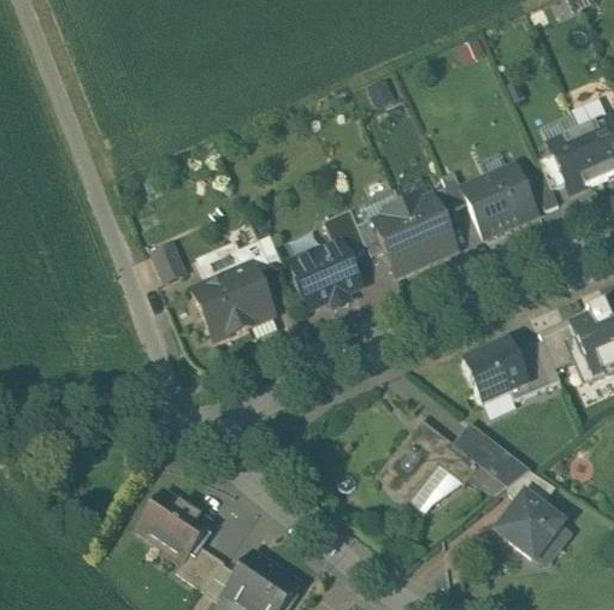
[(613,123),(610,117),(595,124),(595,123),(579,130),(601,179),(613,173),(613,123)]
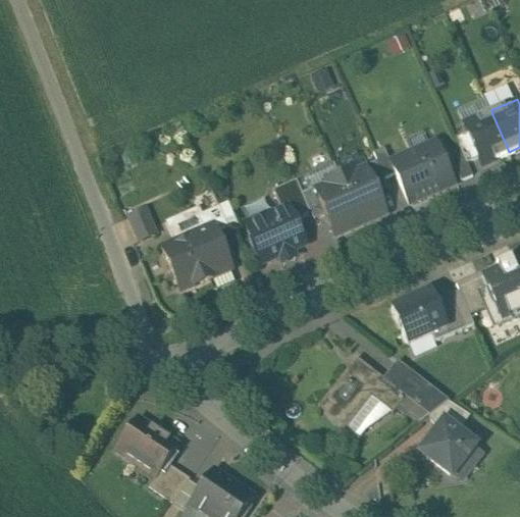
[(509,152),(490,110),(477,115),(477,116),(465,122),(482,163),(496,157),(496,158),(509,152)]
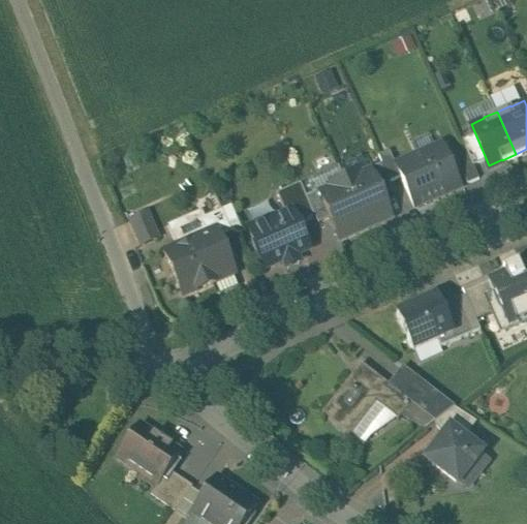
[(397,161),(401,173),(414,203),(460,183),(441,142),(397,161)]
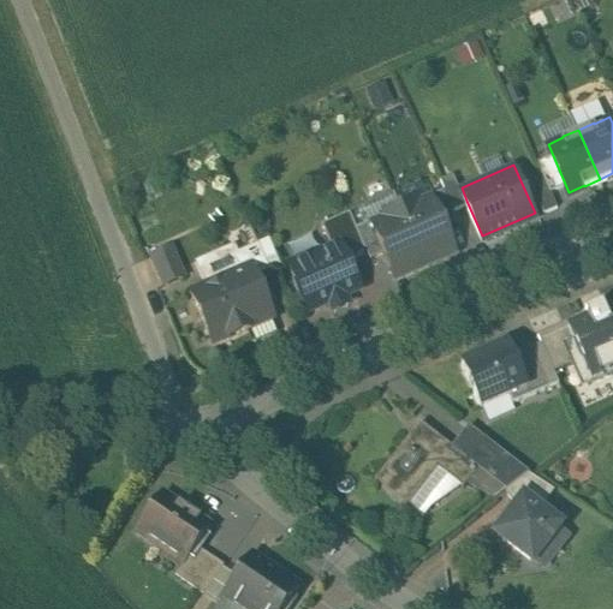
[(542,168),(529,173),(545,209),(558,203),(542,168)]
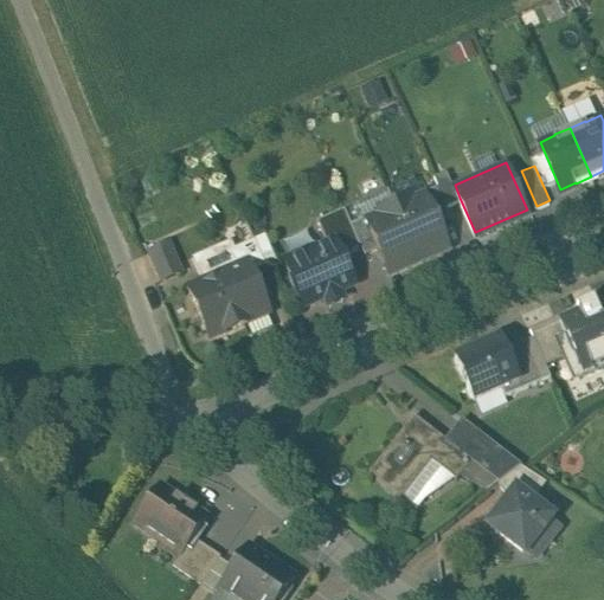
[(455,185),(447,167),(435,173),(438,182),(448,204),(460,198),(455,185)]
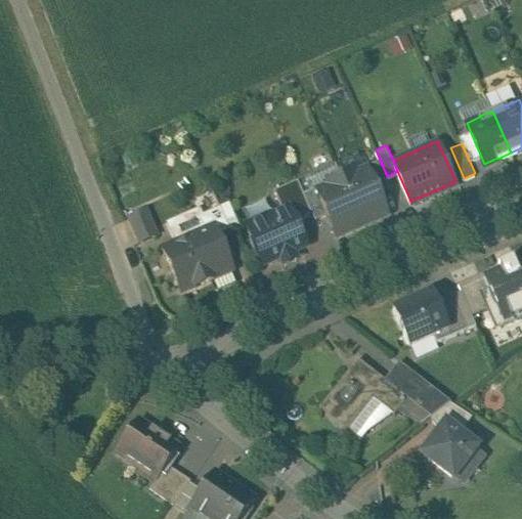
[(379,158),(365,164),(365,166),(367,165),(378,190),(391,184),(387,176),(379,158)]
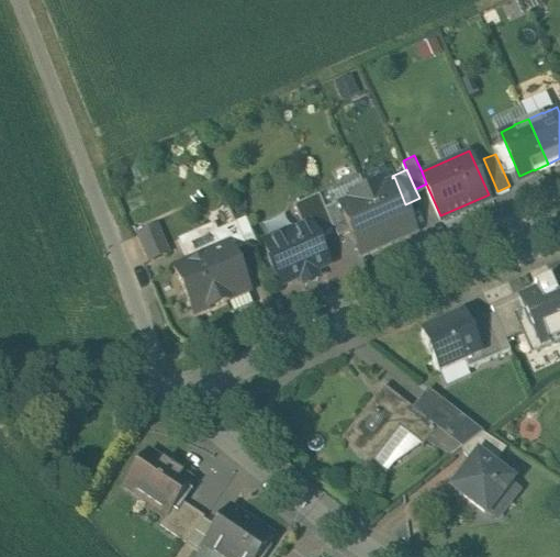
[(392,178),(383,182),(382,180),(366,187),(389,238),(415,226),(405,204),(394,177),(392,178)]
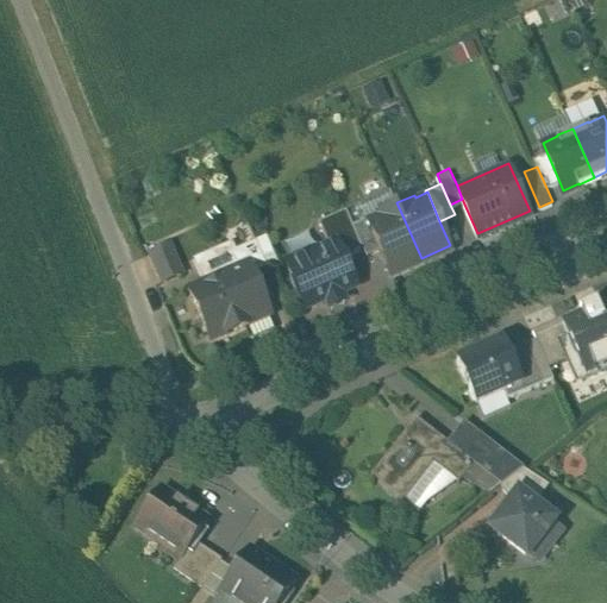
[(396,202),(380,211),(381,213),(370,217),(369,218),(381,246),(393,271),(421,258),(396,202)]
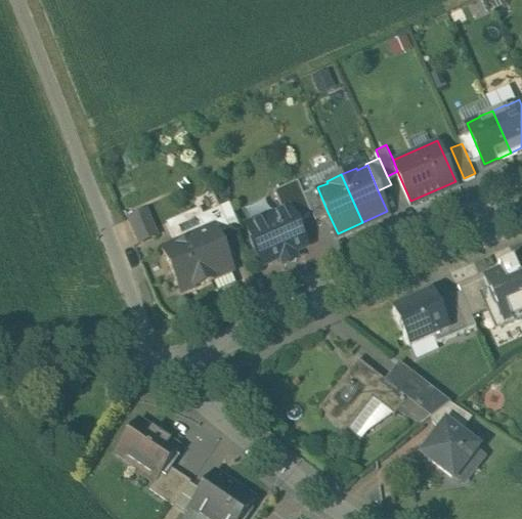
[(298,177),(274,187),(284,208),(290,205),(296,218),(312,211),(304,190),(298,177)]
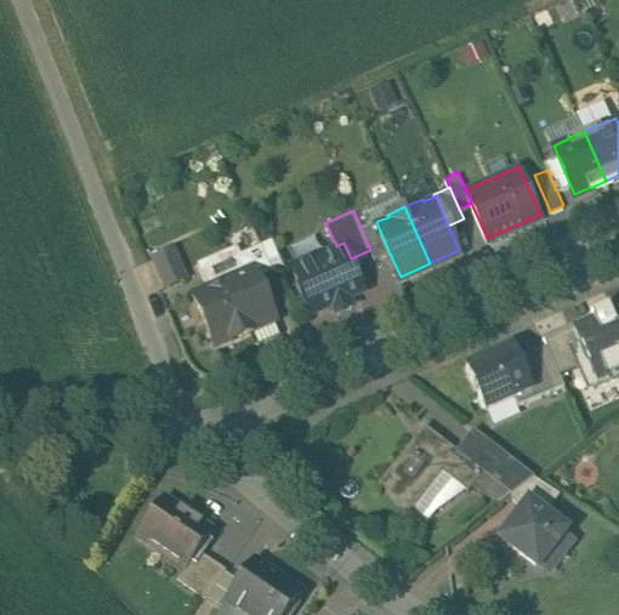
[(376,220),(361,226),(370,250),(374,257),(388,251),(376,222),(378,221),(376,220)]
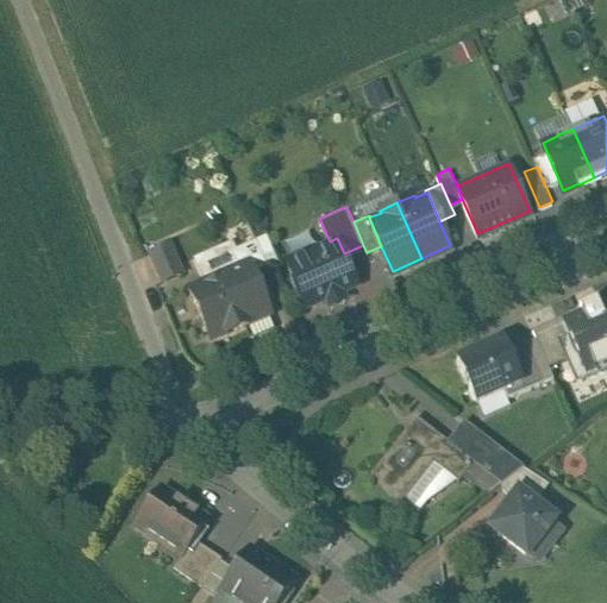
[(277,259),(266,233),(256,237),(268,263),(277,259)]
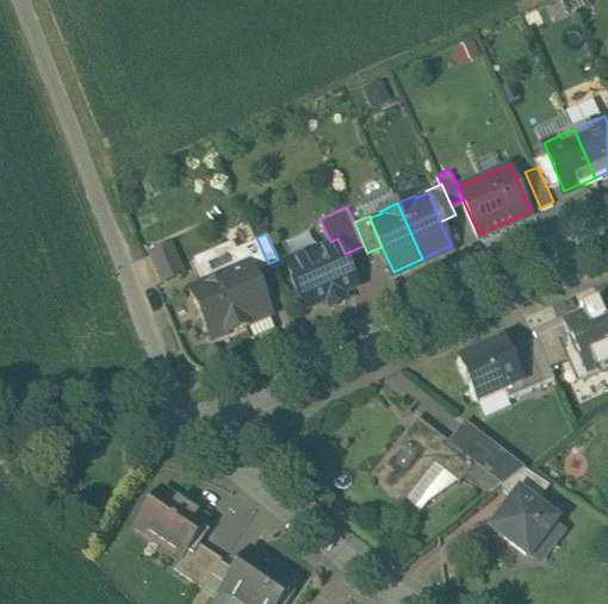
[(330,242),(320,247),(317,242),(286,255),(289,260),(289,261),(295,275),(298,282),(303,280),(312,302),(328,296),(329,299),(332,299),(332,298),(341,294),(343,293),(342,290),(357,282),(345,254),(337,238),(330,242)]
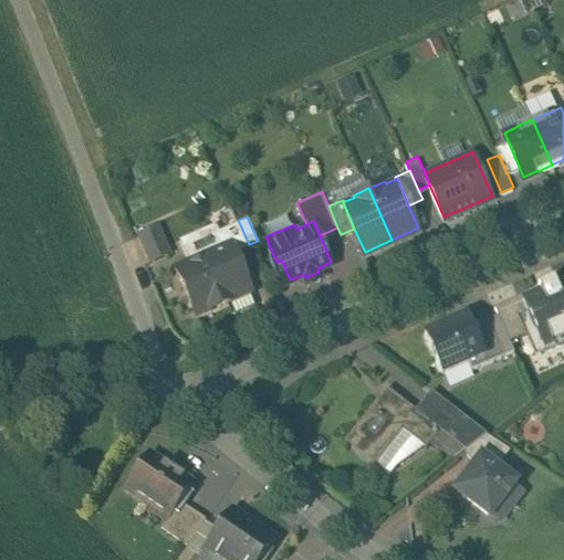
[(157,223),(139,231),(152,259),(169,251),(157,223)]
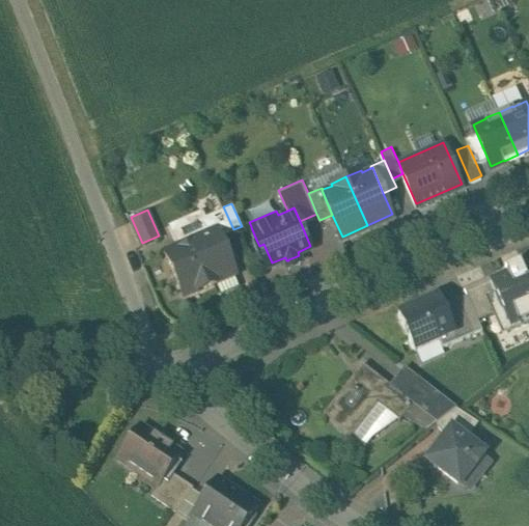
[(217,228),(210,213),(203,216),(210,230),(217,228)]
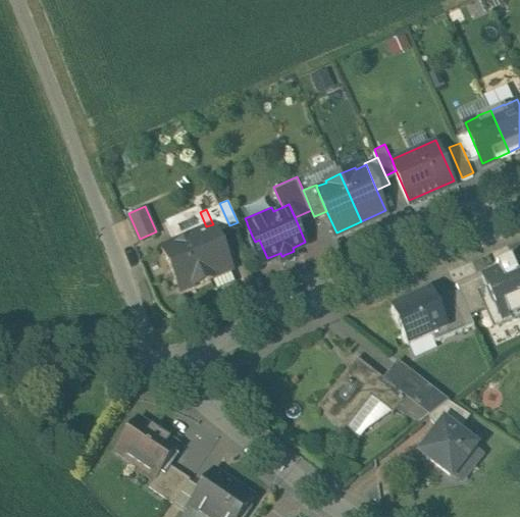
[(206,226),(163,246),(170,261),(169,261),(173,271),(174,271),(179,282),(192,276),(195,282),(213,275),(212,273),(230,265),(213,224),(206,226)]
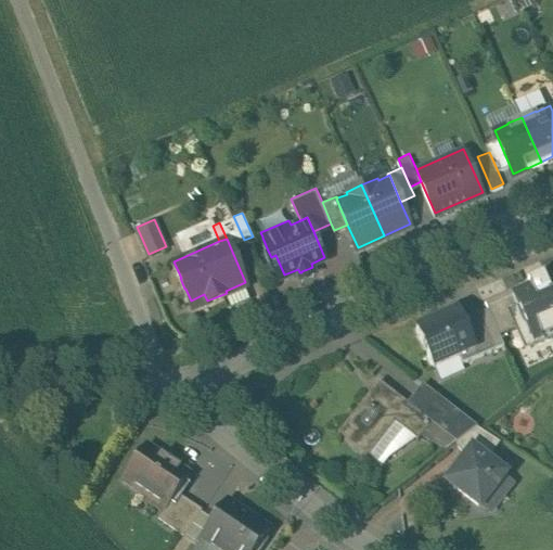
[(552,275),(544,278),(543,275),(541,276),(543,280),(532,285),(530,281),(528,281),(529,285),(512,293),(530,334),(552,323),(552,275)]
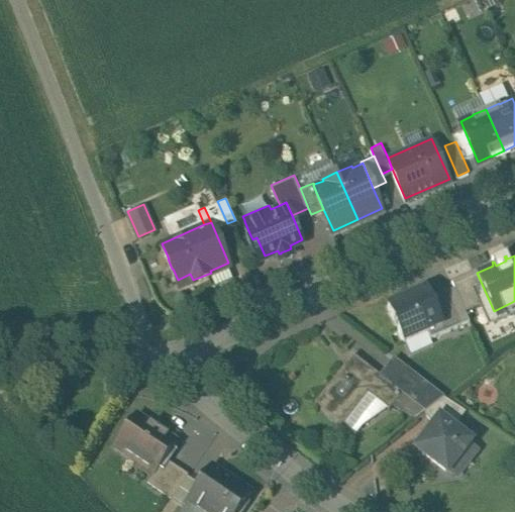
[(423,289),(386,305),(399,337),(436,321),(423,289)]
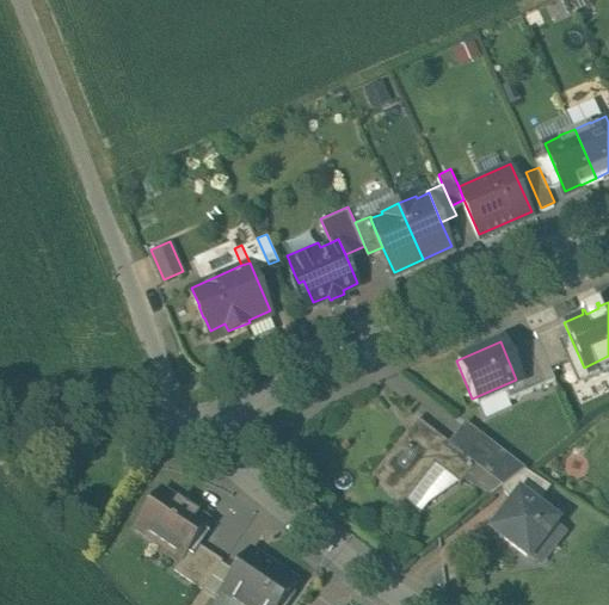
[(449,440),(418,415),(373,473),(406,499),(436,461),(461,481),(475,462),(477,461),(449,440)]
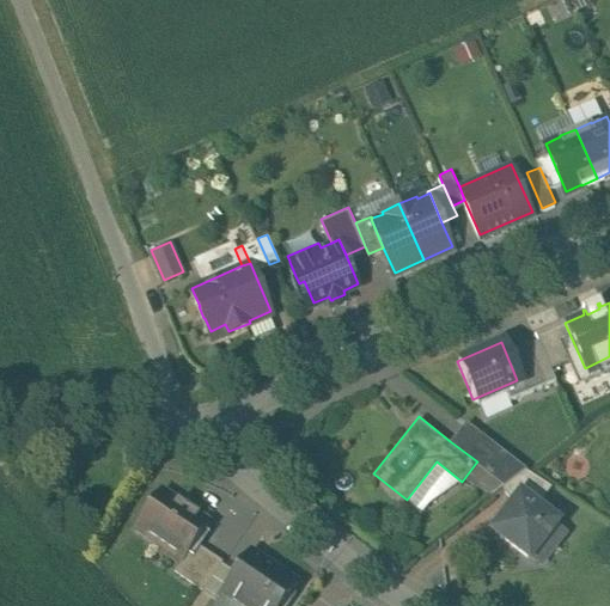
[(526,466),(467,420),(450,441),(477,461),(476,463),(504,483),(504,484),(526,466)]
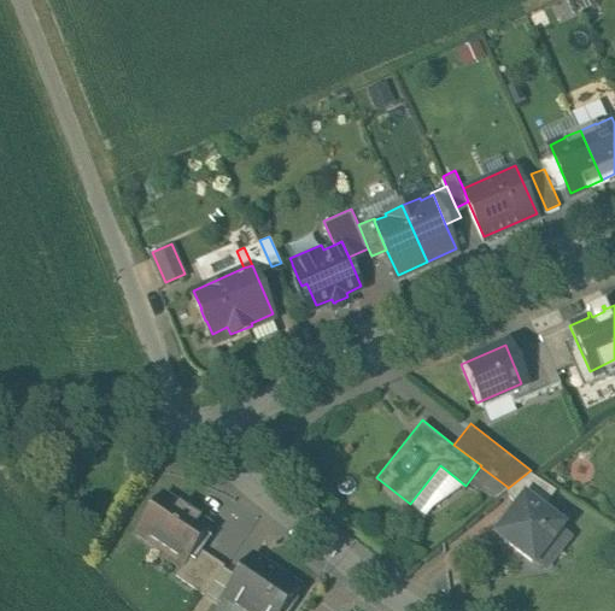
[(557,487),(531,470),(508,488),(508,487),(507,488),(520,505),(526,497),(540,509),(557,487)]
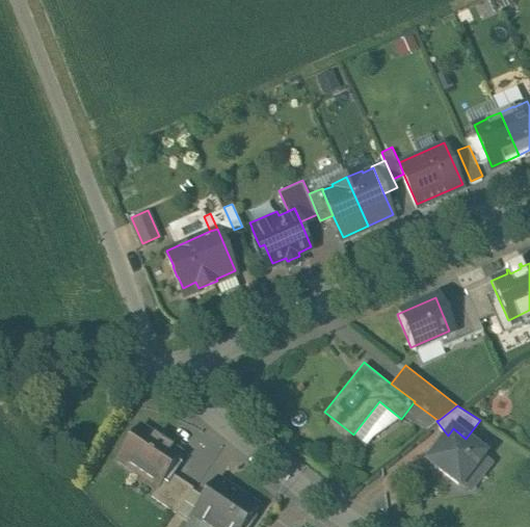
[(182,451),(141,423),(118,456),(160,484),(182,451)]
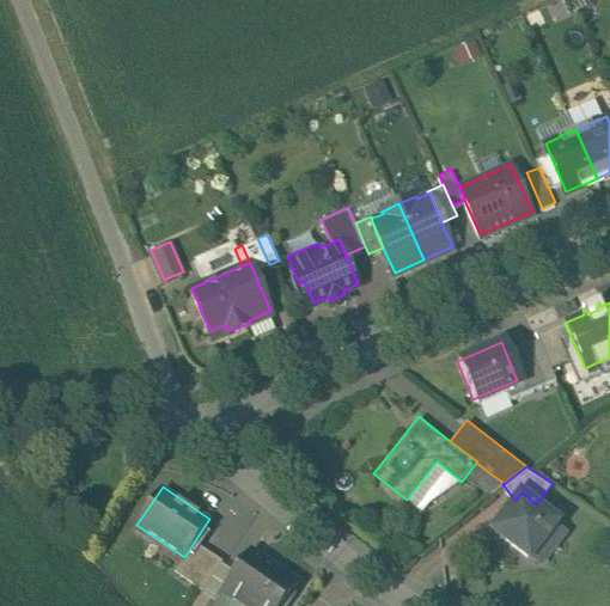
[(516,501),(495,527),(530,554),(541,538),(555,519),(536,505),(522,493),(516,501)]
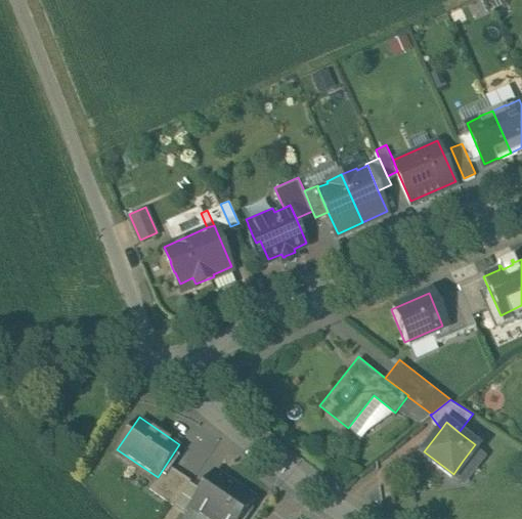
[(483,450),(475,444),(463,461),(471,466),(483,450)]
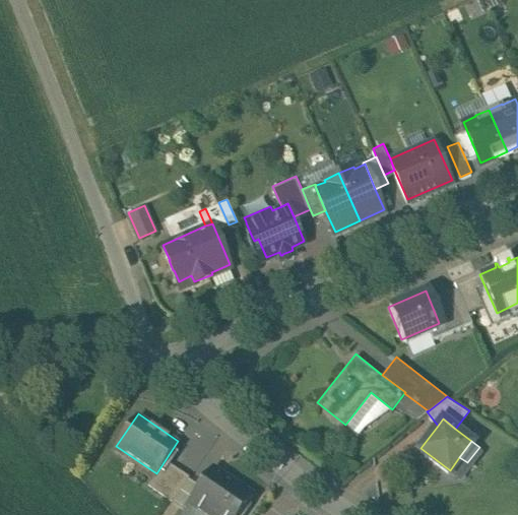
[(190,474),(177,465),(159,492),(173,500),(190,474)]
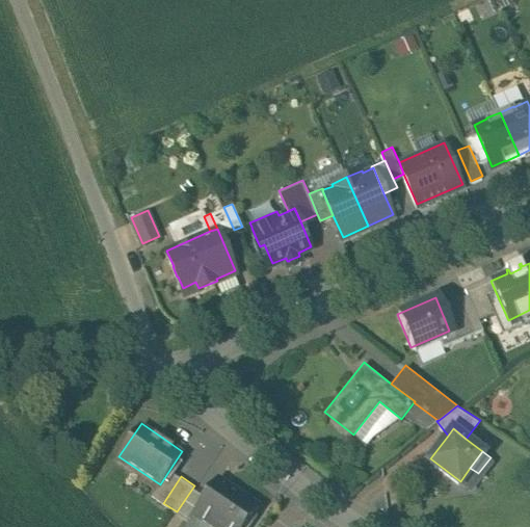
[(242,526),(259,503),(229,483),(228,484),(219,478),(220,477),(218,476),(192,514),(210,526),(211,526),(242,526)]
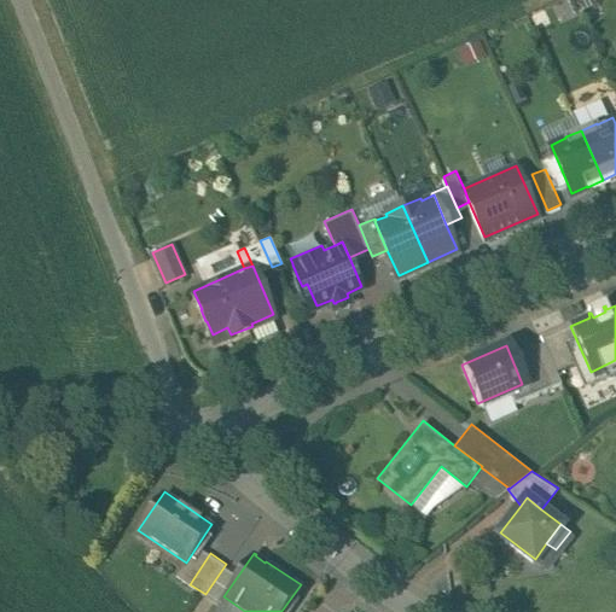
[(205,594),(192,611),(215,611),(221,604),(205,594)]
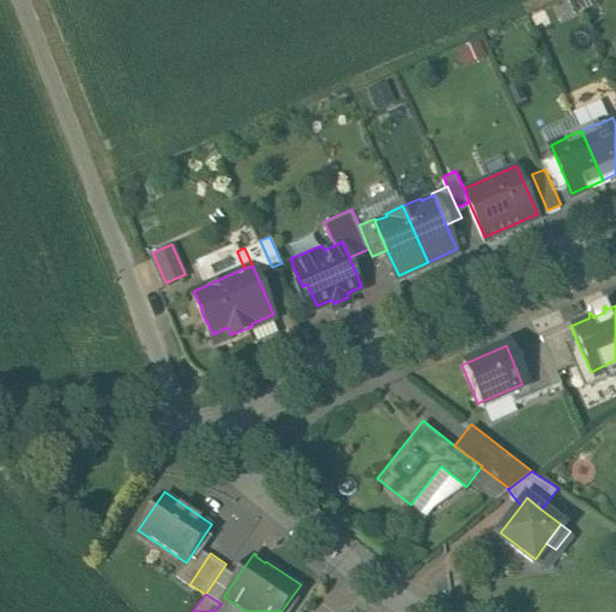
[(243,611),(244,611),(225,598),(215,611),(243,611)]
